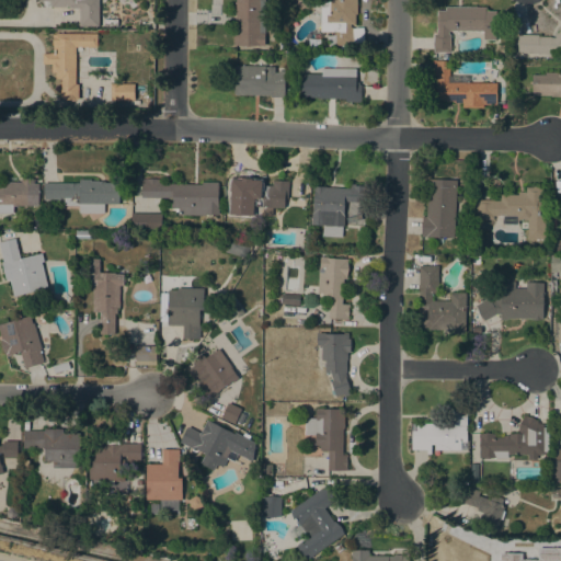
[(98,0),(98,26),(79,26),(79,8),(68,8),(68,7),(50,7),(50,0),(98,0)]
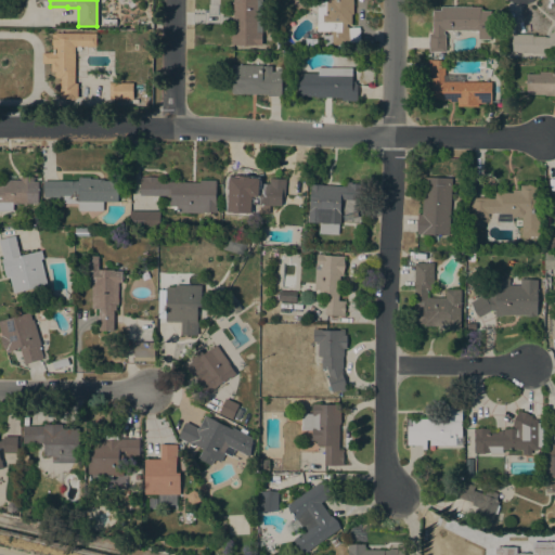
[(261,0),(261,44),(230,44),(231,21),(233,21),(233,0),(261,0)]
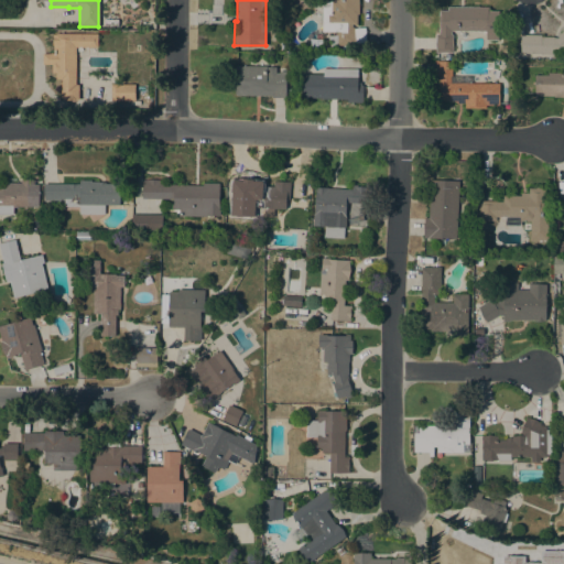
[(336,31),(322,31),(322,1),(329,1),(329,0),(358,0),(358,14),(357,14),(357,24),(354,24),(351,24),(351,28),(354,28),(354,29),(365,28),(366,42),(350,44),(351,44),(331,46),(331,42),(329,42),(328,35),(337,35),(336,31)]
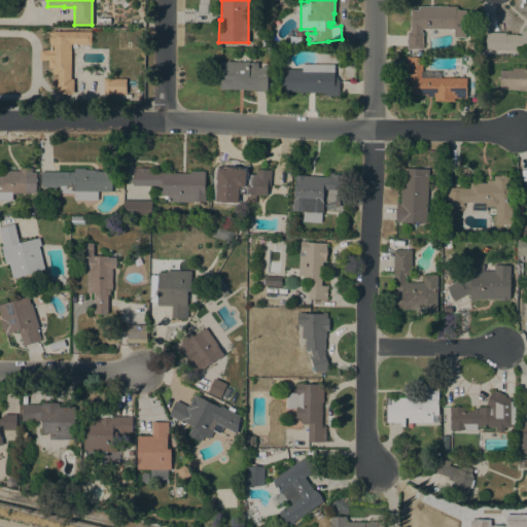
[(457,6),(457,10),(465,10),(465,37),(454,37),(454,29),(421,29),(421,32),(422,32),(422,48),(407,48),(407,32),(410,32),(410,9),(418,9),(418,6),(457,6)]
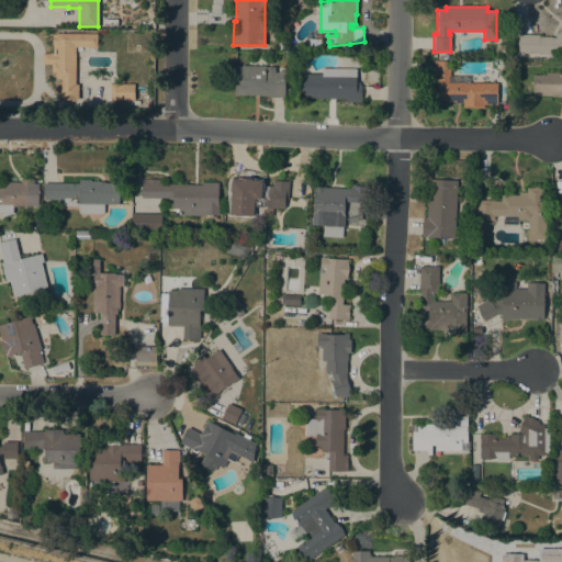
[(559,30),(561,24),(561,47),(558,54),(518,53),(518,34),(539,35),(539,36),(551,36),(551,37),(555,37),(560,31),(559,30)]
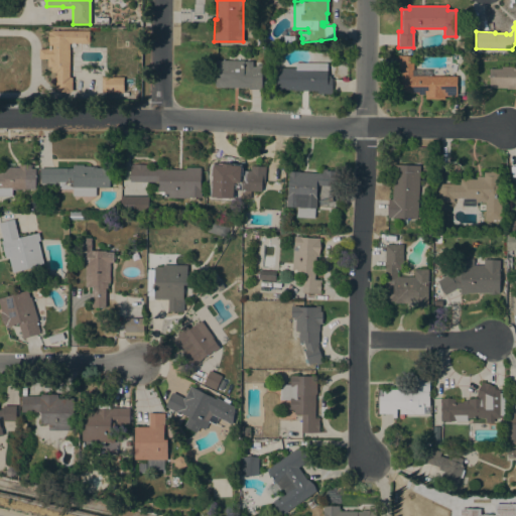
[(89,31),(89,43),(69,43),(69,78),(72,78),(72,92),(55,91),(55,73),(50,72),(50,67),(47,67),(47,58),(38,58),(38,49),(49,49),(49,46),(48,46),(48,41),(47,41),(47,39),(48,39),(48,34),(47,34),(47,32),(50,32),(50,30),(89,31)]
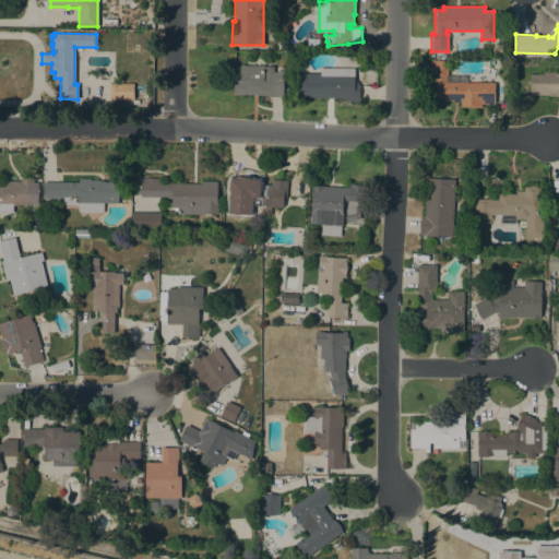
[(320,34),(320,46),(307,46),(307,38),(312,38),(312,34),(320,34)]
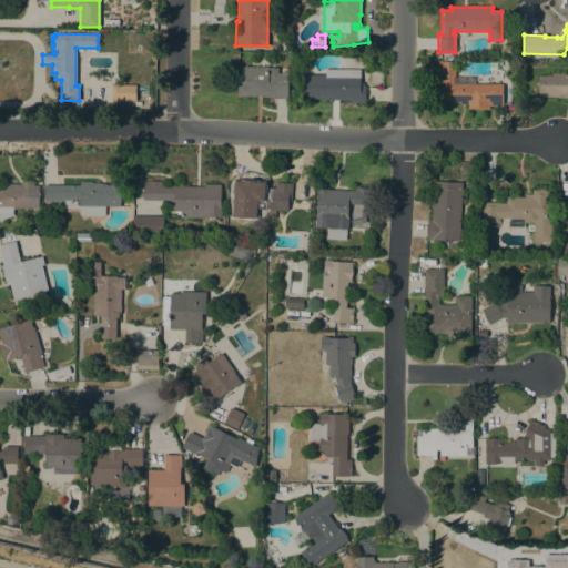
[(503,107),(489,105),(489,109),(467,109),(468,104),(459,104),(459,102),(450,102),(450,101),(443,101),(443,94),(442,94),(442,77),(437,77),(437,75),(438,75),(438,62),(437,62),(437,61),(455,61),(455,77),(474,77),(474,83),(503,83),(503,107)]
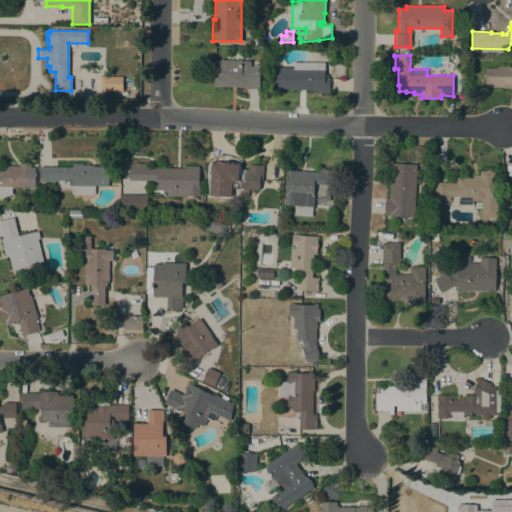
[(242,60),(242,61),(250,61),(250,66),(253,66),(253,64),(259,64),(259,88),(246,88),(246,87),(244,87),(244,86),(214,87),(214,85),(213,85),(213,60),(242,60)]
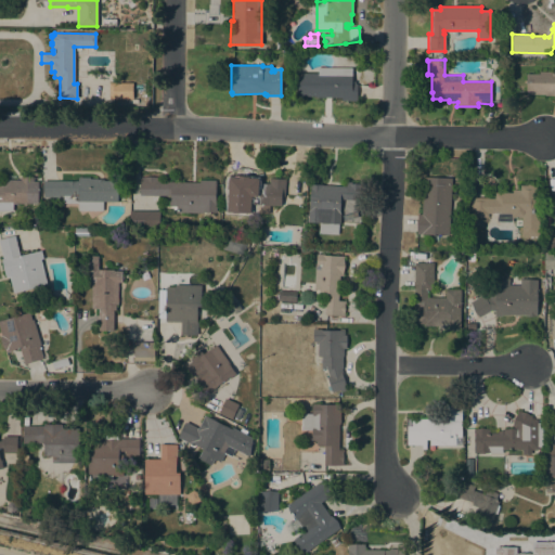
[(318,73),(318,67),(351,67),(351,81),(355,81),(355,84),(357,84),(357,101),(341,100),(341,98),(315,97),(315,95),(298,95),(298,73),(318,73)]
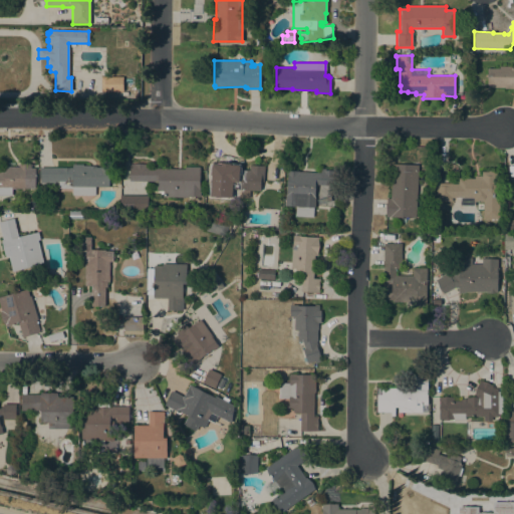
[(487,87),(487,68),(499,68),(499,66),(513,66),(513,88),(504,88),(504,87),(487,87)]
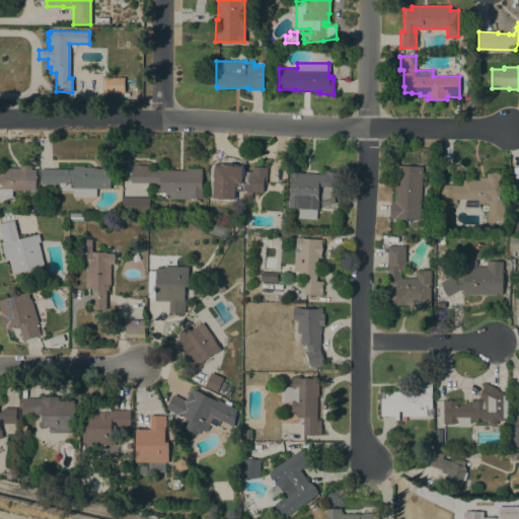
[(125,78),(125,92),(101,92),(101,78),(125,78)]
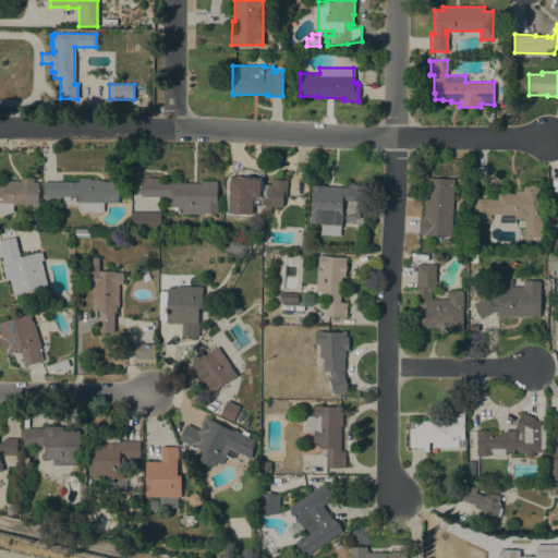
[(0,211),(0,185),(4,186),(4,181),(21,181),(21,178),(37,178),(37,182),(38,182),(38,205),(13,204),(13,213),(0,211)]
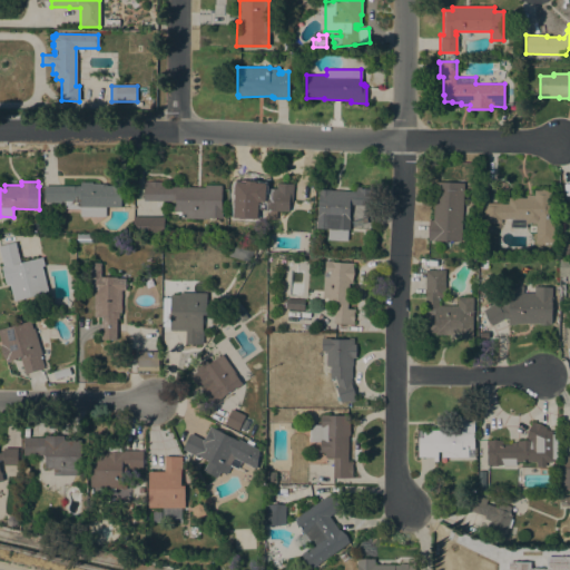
[(69,186),(77,186),(80,186),(80,182),(92,183),(100,184),(106,184),(106,185),(121,185),(120,207),(106,207),(105,216),(80,216),(80,208),(65,208),(65,203),(45,203),(45,185),(69,186)]
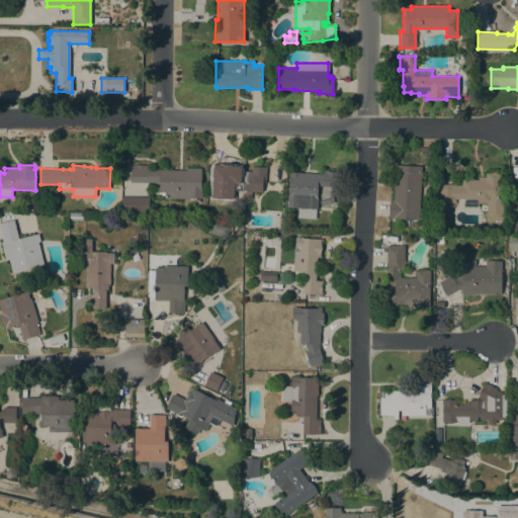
[(201,168),(200,188),(201,188),(201,198),(164,198),(164,192),(157,192),(157,187),(159,187),(160,182),(131,182),(131,165),(134,165),(146,165),(146,166),(153,166),(152,170),(186,170),(186,168),(201,168)]
